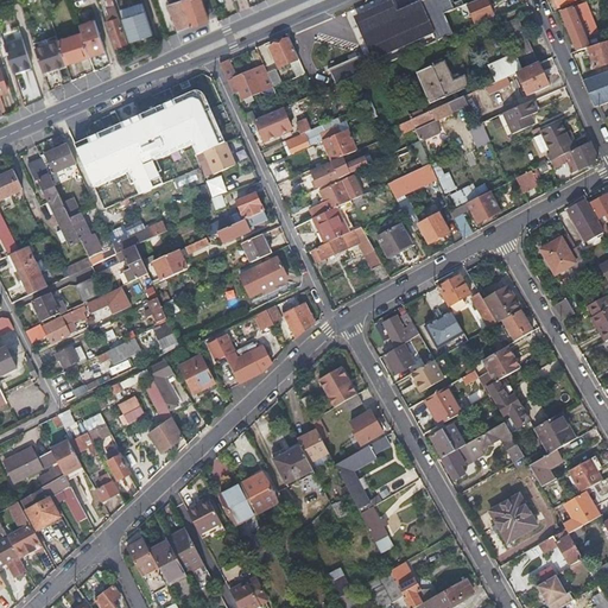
[(120,29),(121,29),(114,11),(111,0),(103,0),(106,6),(103,7),(109,24),(106,24),(115,50),(126,46),(120,29)]
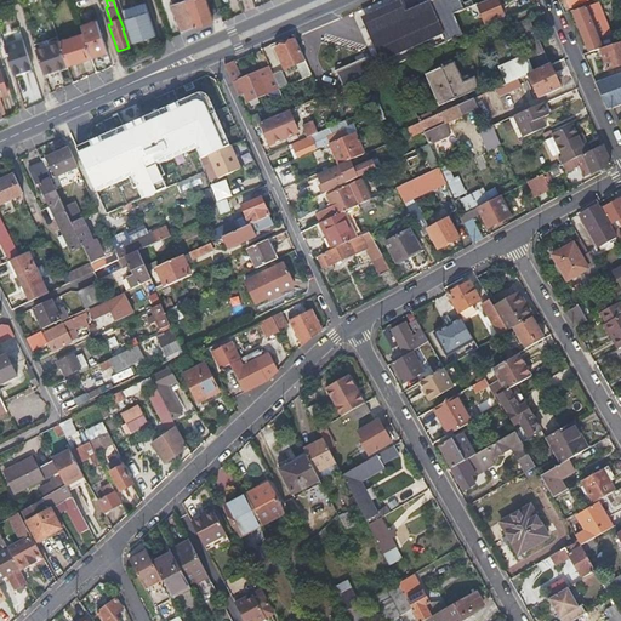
[(197,27),(214,20),(205,0),(187,0),(188,1),(197,27)]
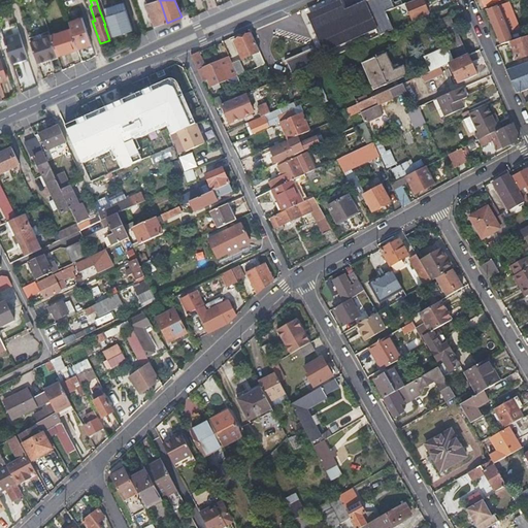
[(332,0),(306,11),(324,52),(376,28),(380,35),(393,30),(386,11),(395,8),(391,0),(362,0),(343,8),(340,0),(332,0)]
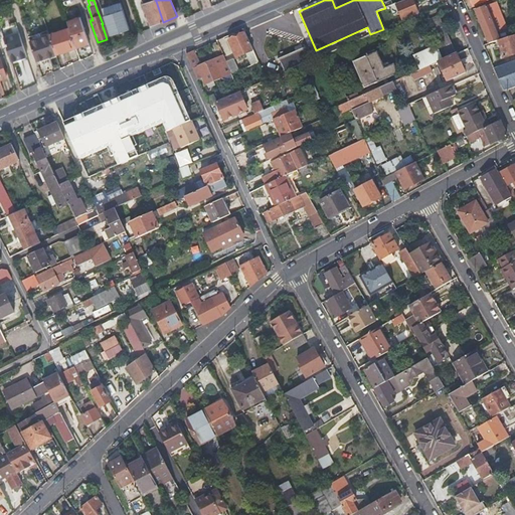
[(412,0),(402,0),(396,3),(403,20),(419,13),(412,0)]
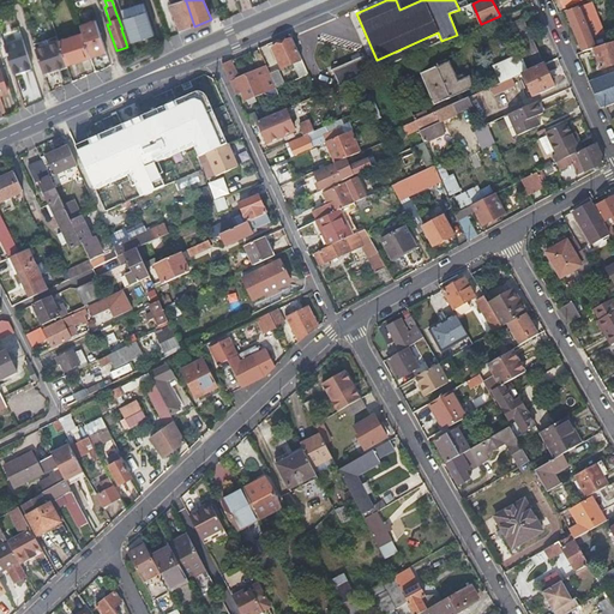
[(579,0),(557,0),(561,10),(581,1),(579,0)]
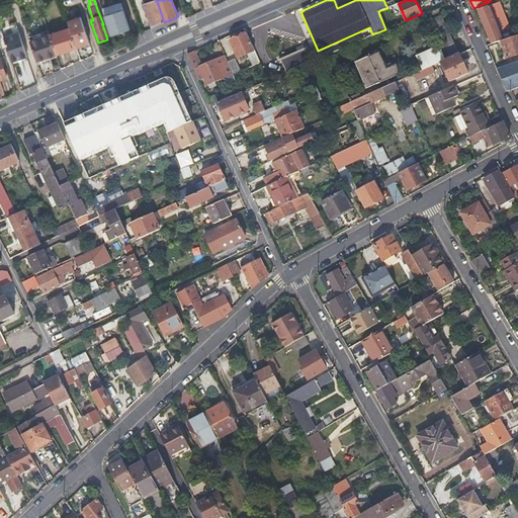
[(146,4),(153,26),(164,22),(157,1),(149,3),(146,4)]
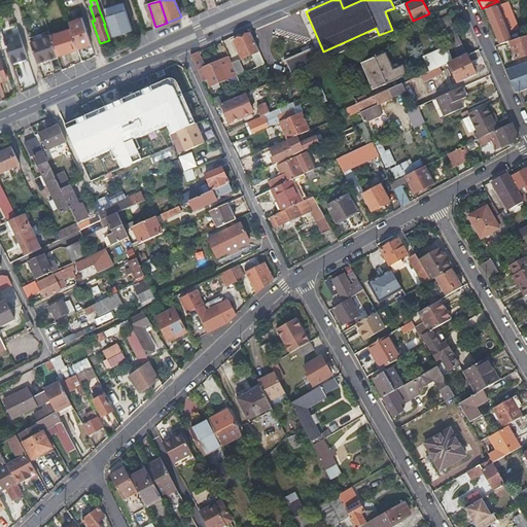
[(498,5),(496,6),(483,11),(496,45),(505,42),(504,38),(495,15),(506,11),(503,4),(498,5)]
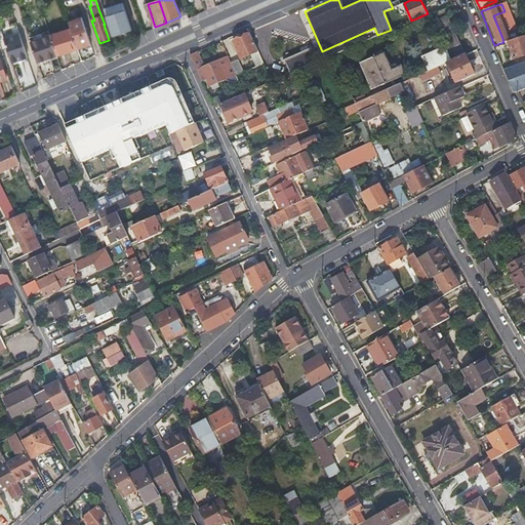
[(103,13),(105,19),(115,15),(123,13),(121,7),(103,13)]
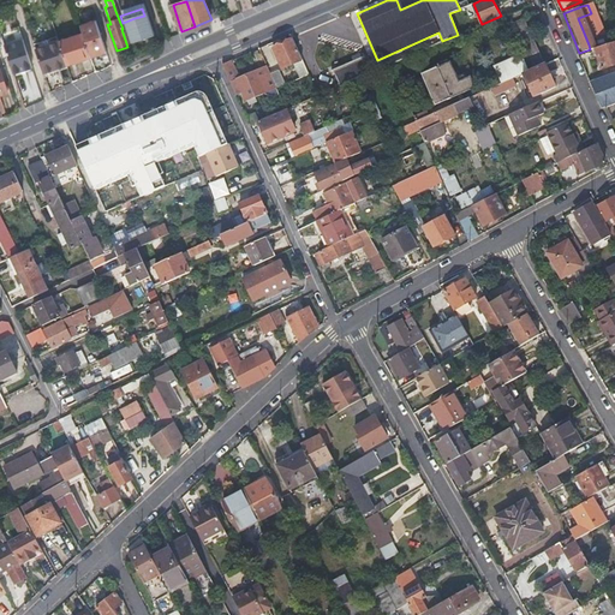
[(123,23),(130,46),(153,39),(144,16),(135,18),(123,23)]
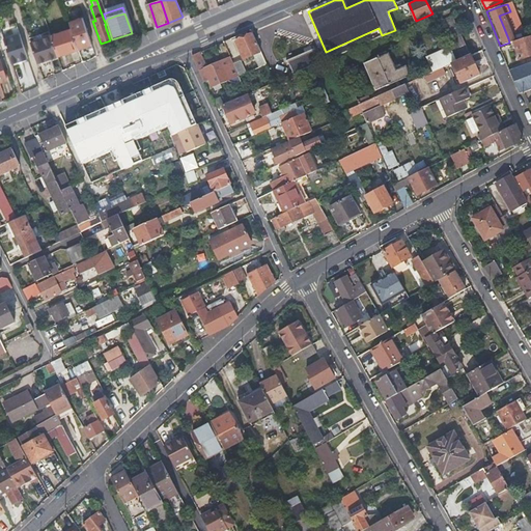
[(470,55),(452,16),(439,22),(456,61),(470,55)]
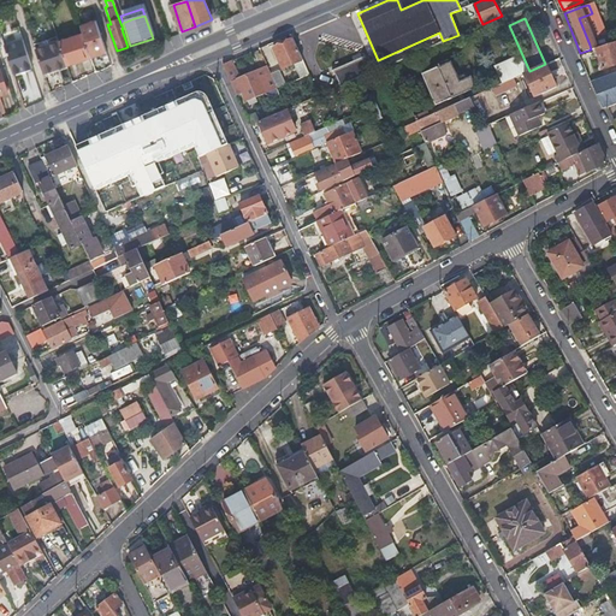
[(90,58),(106,52),(95,22),(80,27),(82,35),(90,58)]
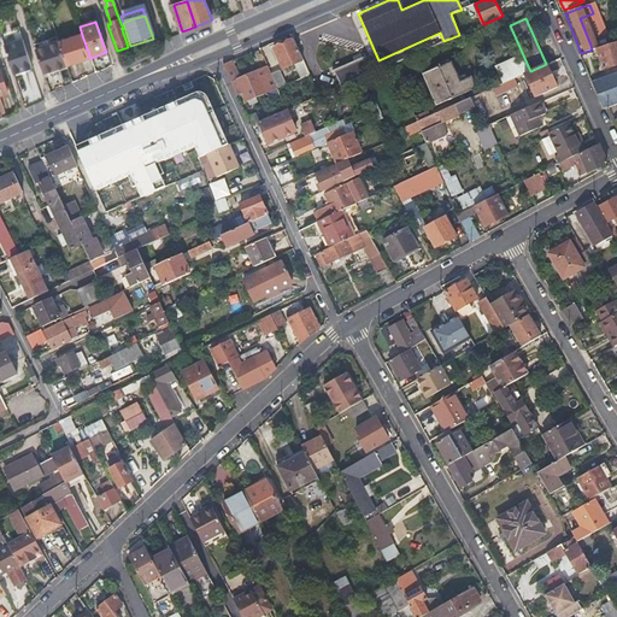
[(0,36),(0,37),(12,75),(31,69),(22,40),(18,41),(15,31),(0,36)]
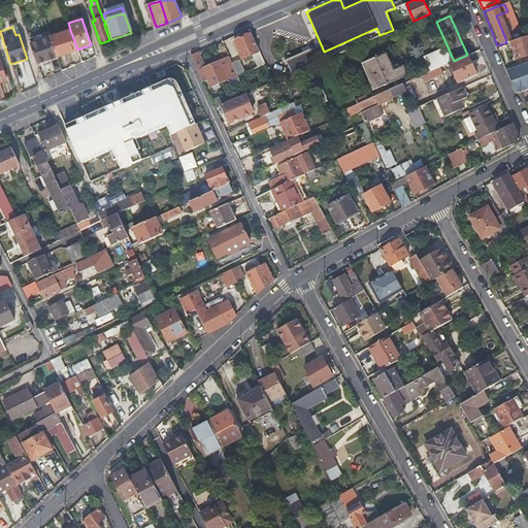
[(56,57),(77,50),(70,30),(50,37),(56,57)]
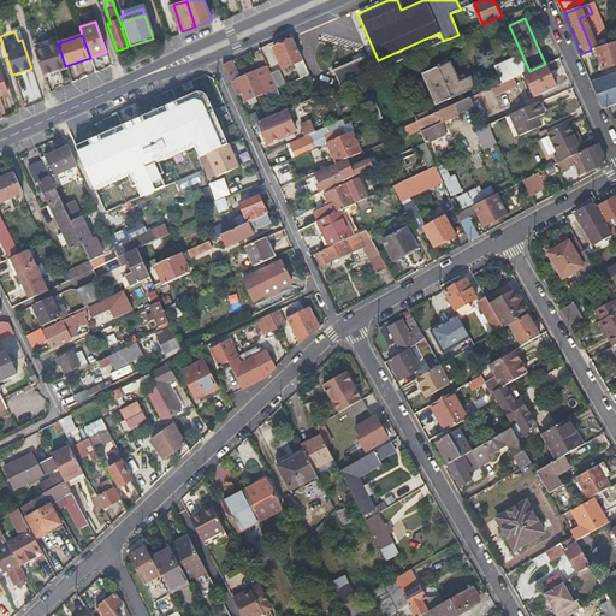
[(298,59),(290,40),(270,48),(279,69),(290,64),(298,59)]
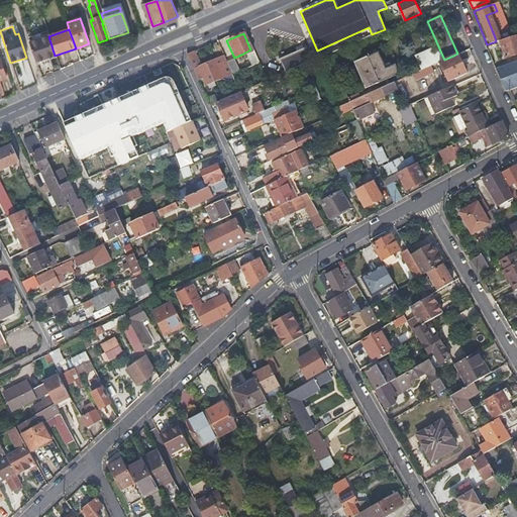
[(504,40),(496,41),(501,61),(516,57),(516,35),(513,37),(504,40)]
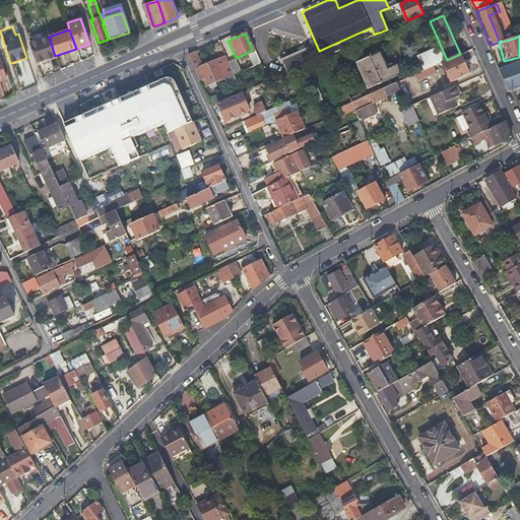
[(30,43),(37,62),(55,56),(49,37),(30,43)]
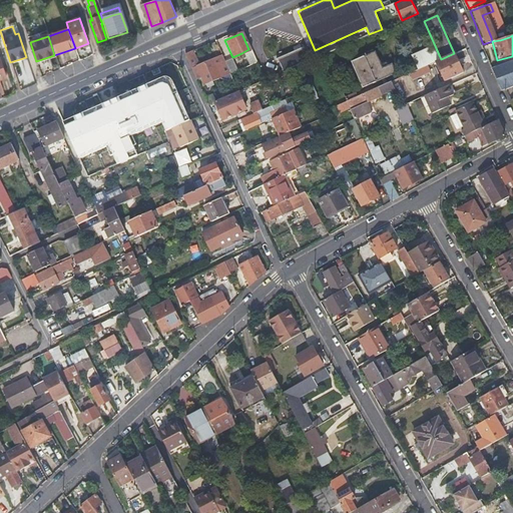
[(308,61),(301,43),(276,54),(283,72),(304,63),(308,61)]
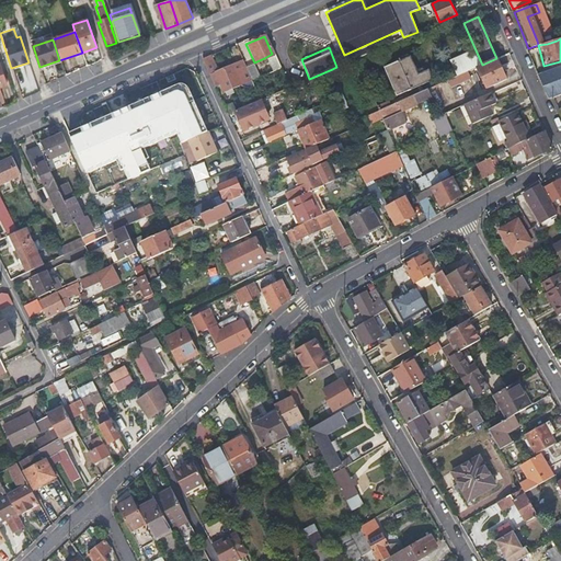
[(272,54),(264,58),(271,71),(278,68),(272,54)]
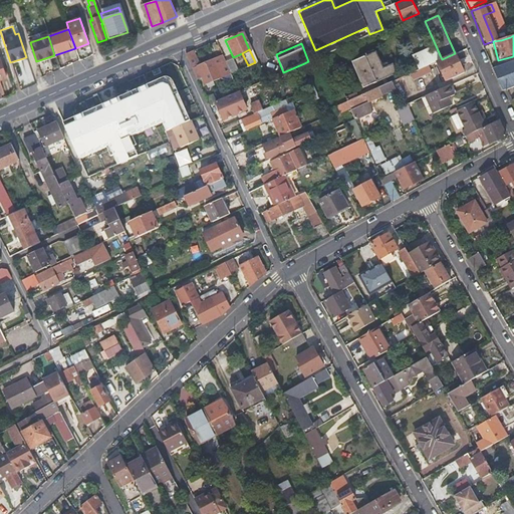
[(377,52),(372,50),(352,59),(365,86),(397,73),(393,63),(384,66),(377,52)]
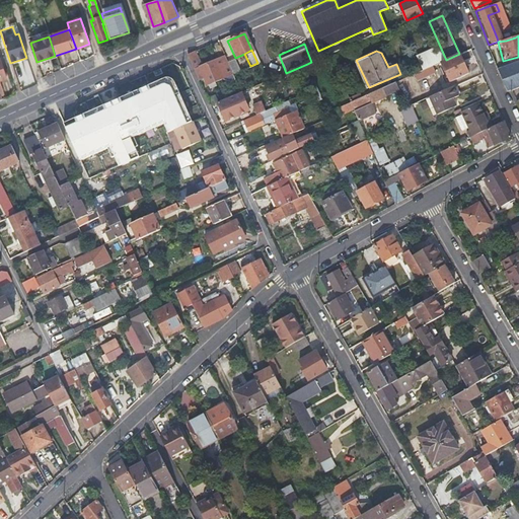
[(198,66),(192,52),(184,55),(197,80),(201,79),(205,87),(230,76),(226,67),(223,68),(219,57),(198,66)]
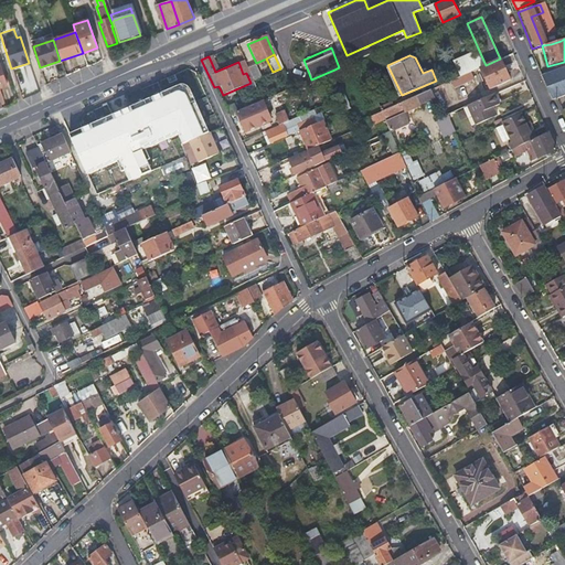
[(490,88),(510,80),(500,59),(486,65),(480,67),(484,76),(481,77),(482,81),(486,80),(490,88)]
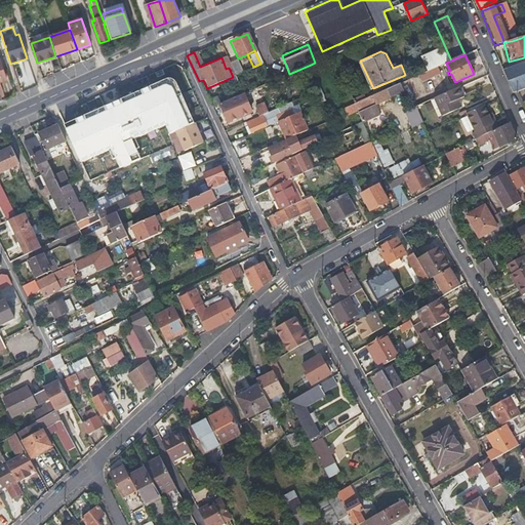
[(229,68),(233,77),(239,74),(234,61),(227,64),(229,68)]
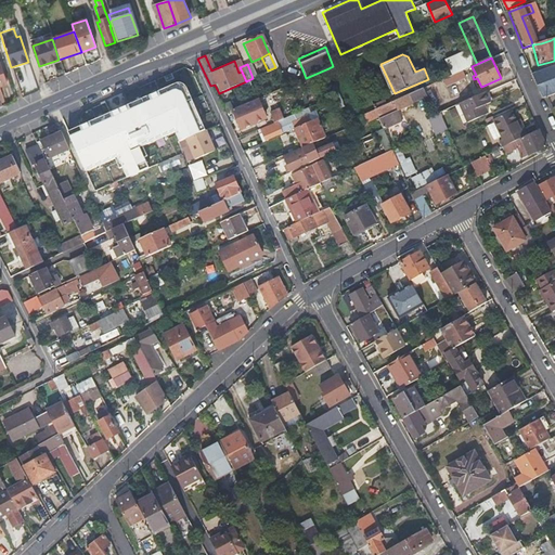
[(554,65),(529,75),(541,100),(554,92),(554,65)]
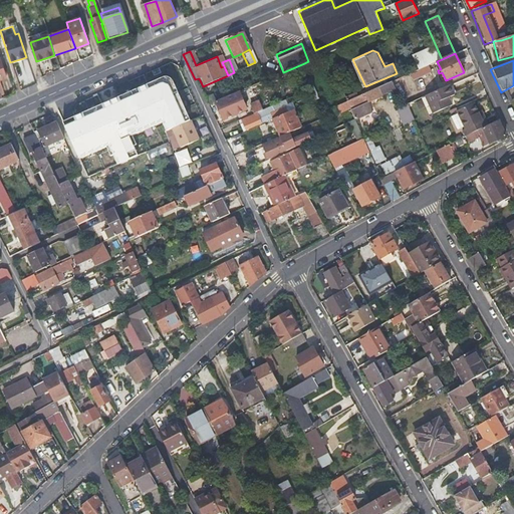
[(431,71),(428,64),(410,73),(413,78),(431,71)]
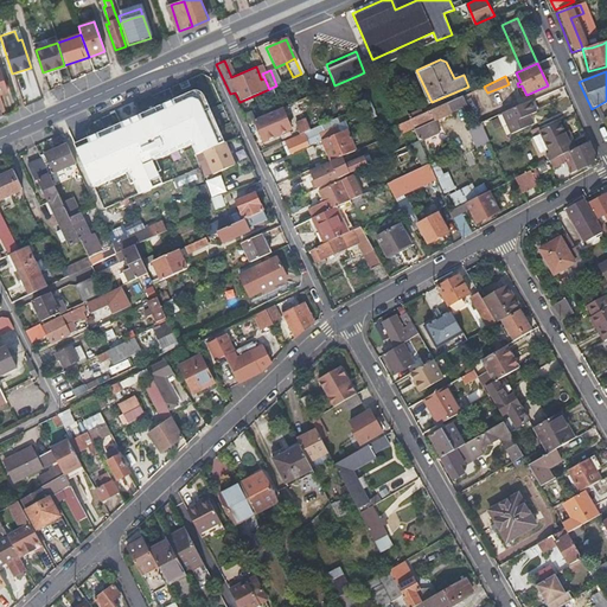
[(320,98),(318,93),(314,94),(305,98),(307,103),(320,98)]
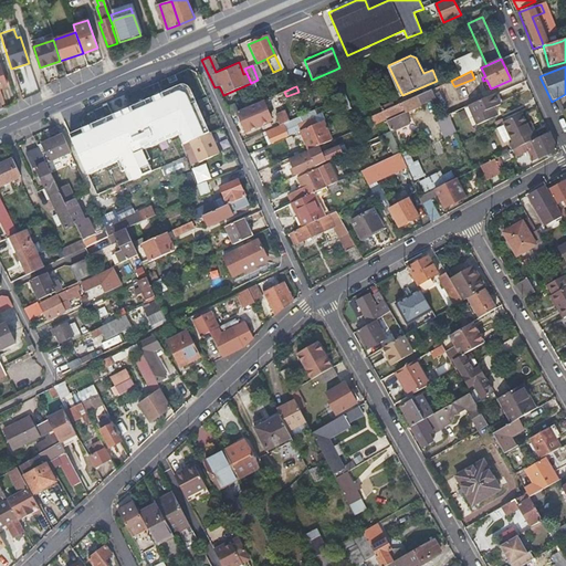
[(422,93),(381,111),(385,117),(390,129),(390,130),(410,123),(405,113),(420,106),(419,105),(435,98),(431,90),(427,91),(422,93)]
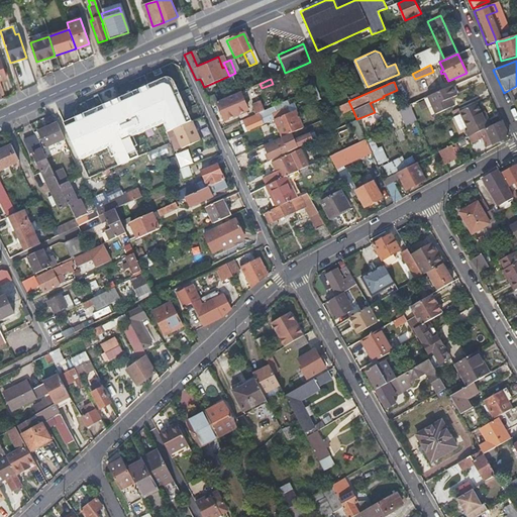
[(455,95),(451,86),(426,97),(434,114),(453,106),(449,98),(455,95)]
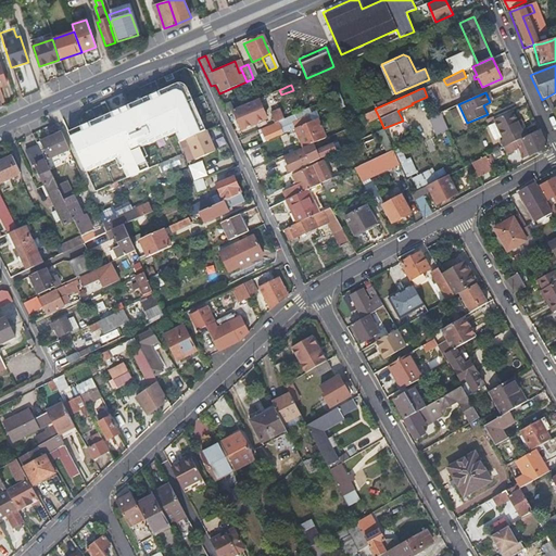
[(340,109),(345,106),(340,95),(336,96),(340,109)]
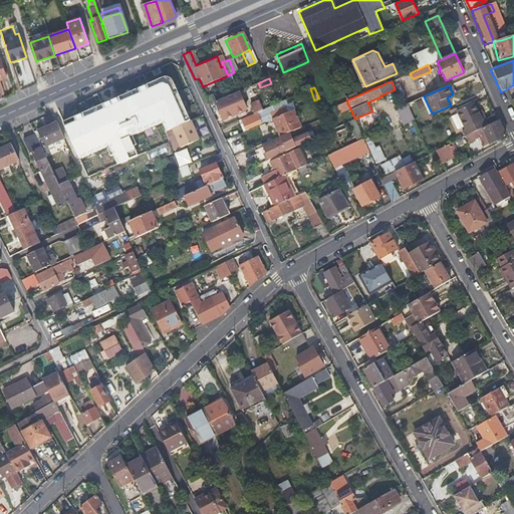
[(239,91),(216,101),(224,119),(247,109),(239,91)]
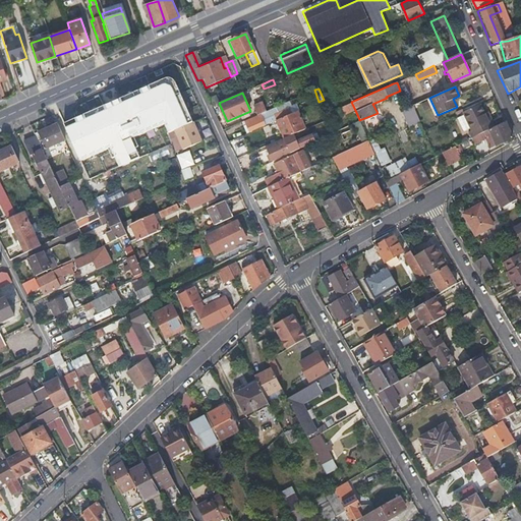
[(194,112),(187,94),(178,98),(185,116),(181,117),(183,121),(186,119),(188,123),(200,118),(197,111),(194,112)]
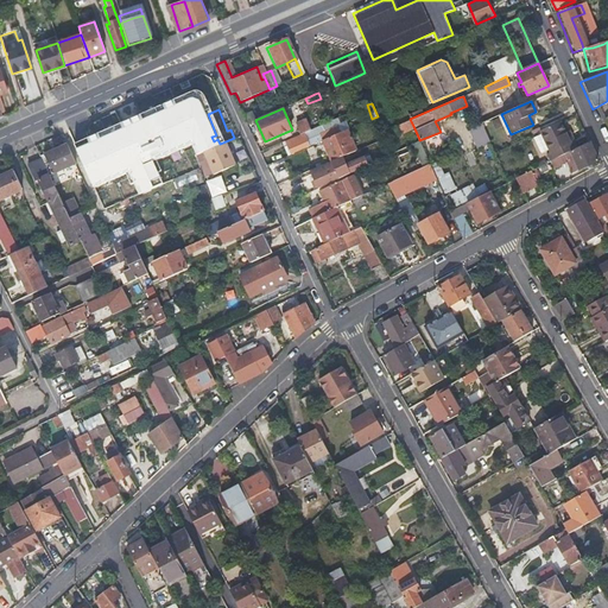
[(80,139),(113,128),(107,114),(75,125),(80,139)]
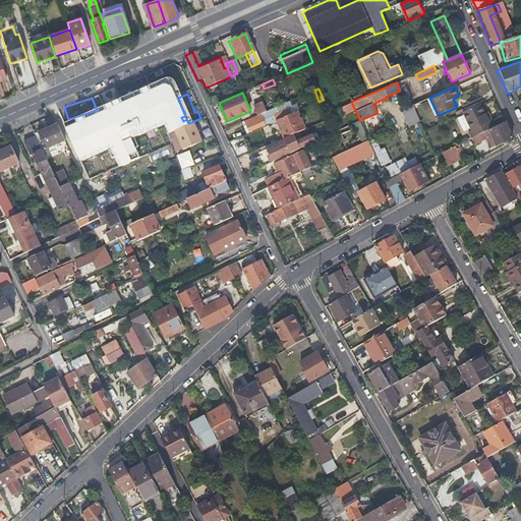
[(354,108),(351,102),(338,108),(340,114),(354,108)]
